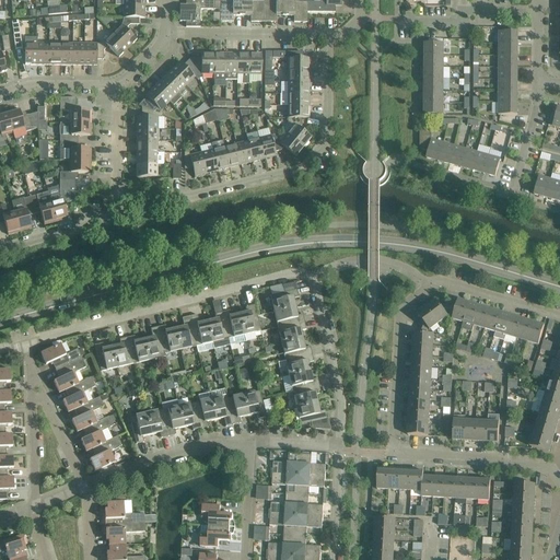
[(220,0),(185,0),(186,4),(179,4),(179,22),(186,22),(186,27),(200,27),(200,10),(220,10),(220,1),(220,0)]
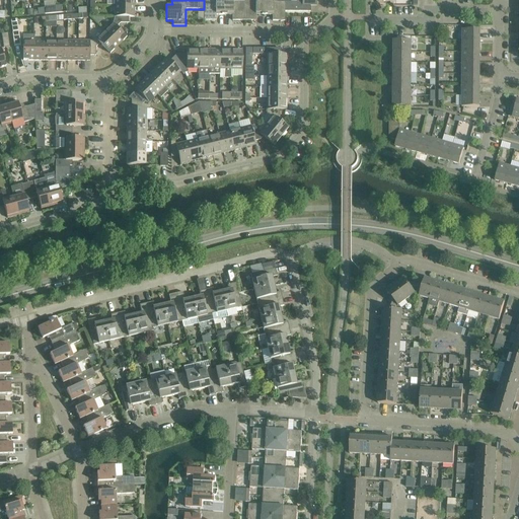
[(204,9),(204,20),(216,20),(216,14),(224,14),(224,0),(215,0),(215,1),(204,1),(204,9)]
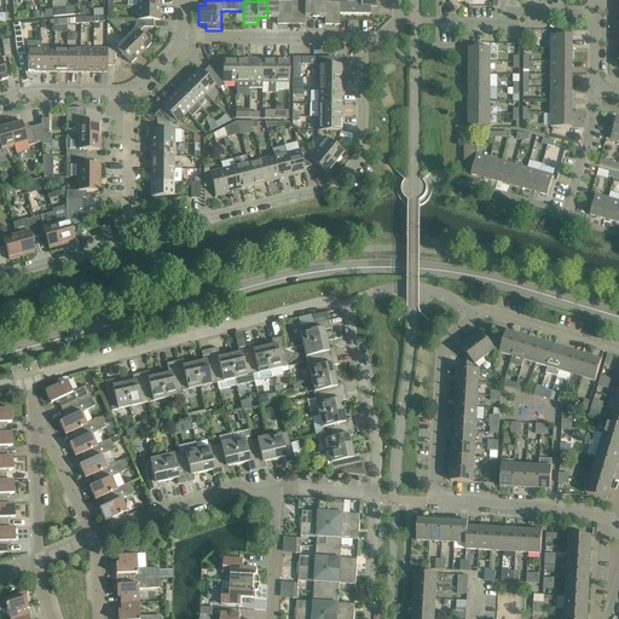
[(267,0),(267,17),(277,17),(277,24),(291,24),(291,1),(278,1),(277,0),(267,0)]
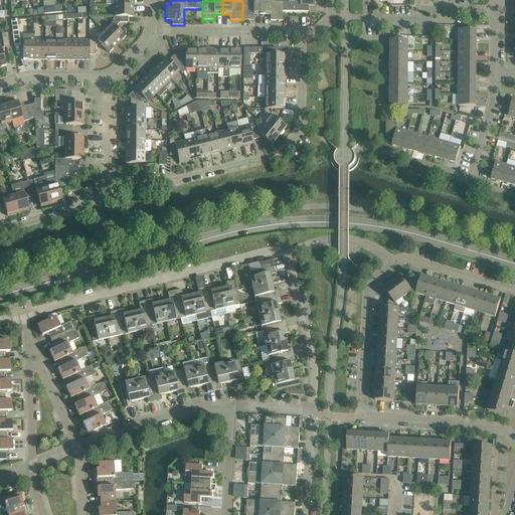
[(242,1),(242,20),(253,20),(253,15),(263,15),(262,0),(253,0),(253,2),(242,1)]
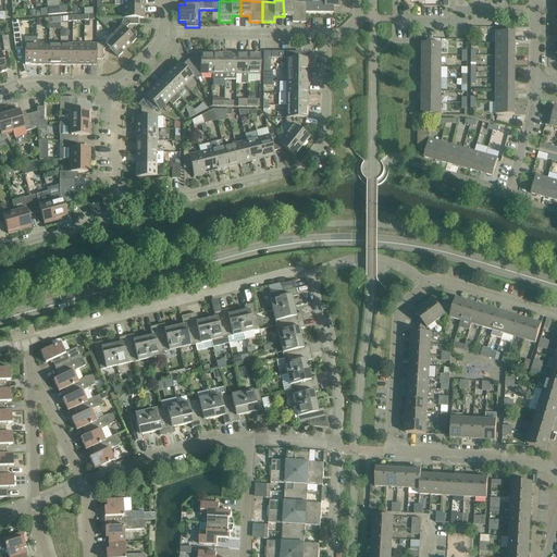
[(283,0),(284,16),(293,16),(293,22),(305,22),(306,22),(306,17),(306,12),(305,12),(306,2),(293,2),(293,0),(283,0)]
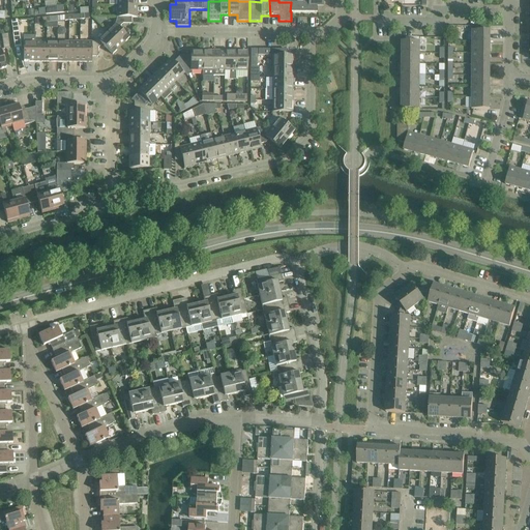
[(303,0),(303,2),(291,2),(290,11),(291,11),(317,11),(317,6),(323,6),(322,0),(303,0)]
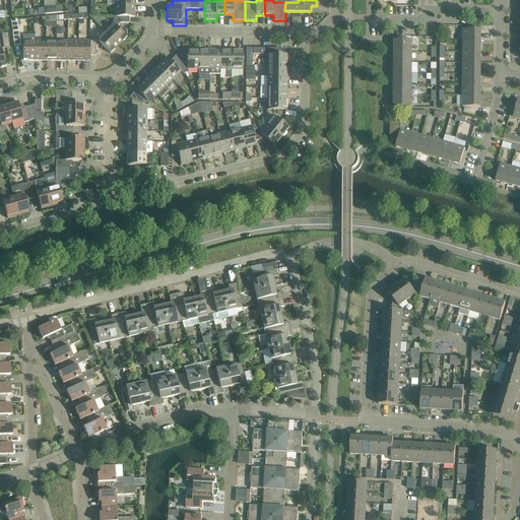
[(115,5),(115,16),(129,16),(129,17),(134,17),(134,5),(115,5)]
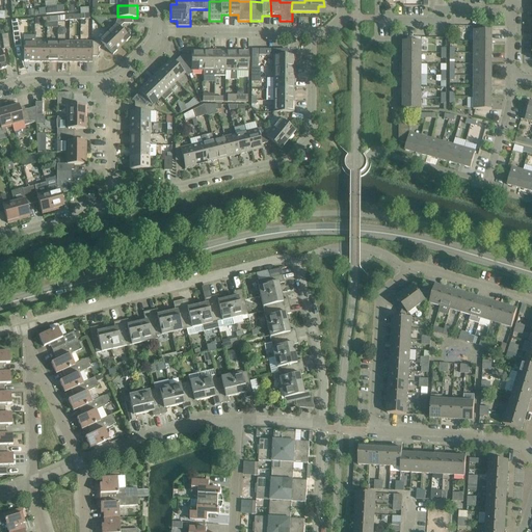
[(57,14),(56,6),(45,7),(46,15),(57,14)]
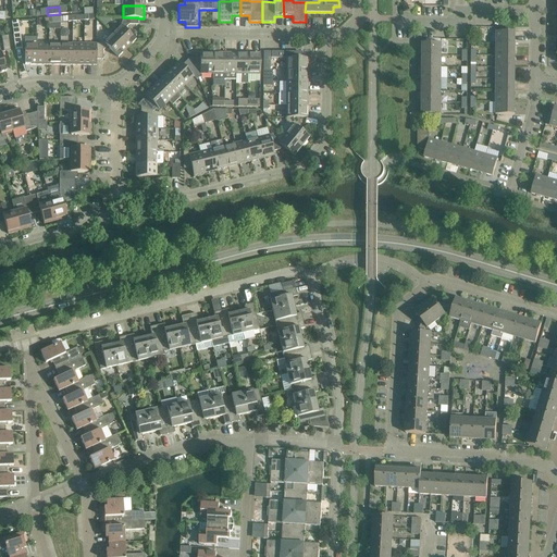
[(121,25),(112,34),(127,49),(136,40),(125,29),(130,25),(138,25),(138,19),(138,17),(123,17),(121,25)]
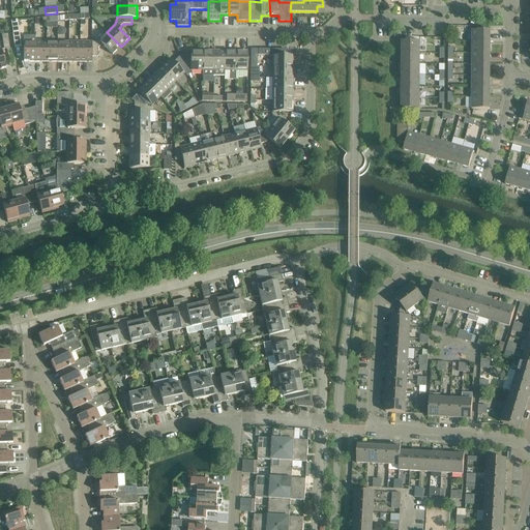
[(60,28),(57,30),(58,34),(60,36),(64,36),(66,34),(66,30),(64,28),(60,28)]
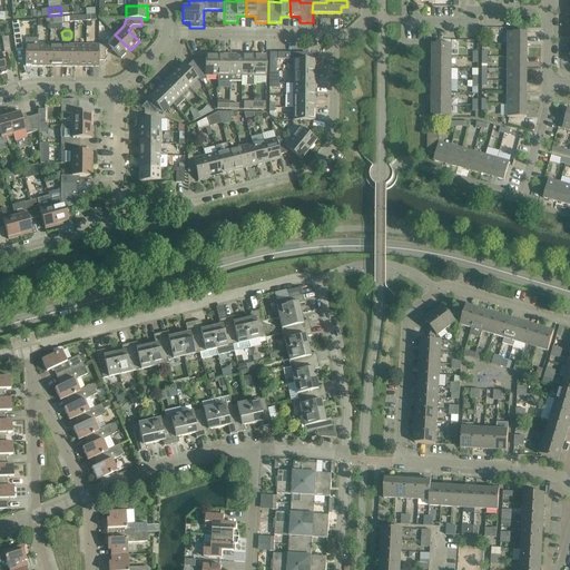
[(508,32),(508,45),(527,45),(527,32),(508,32)]
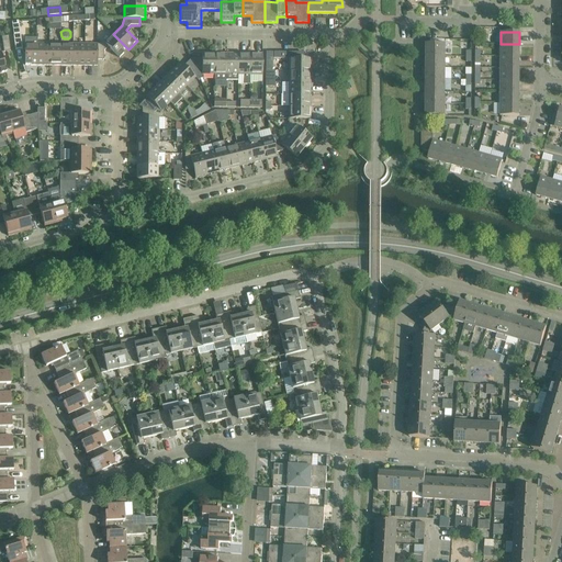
[(20,34),(13,35),(15,51),(22,49),(20,34)]
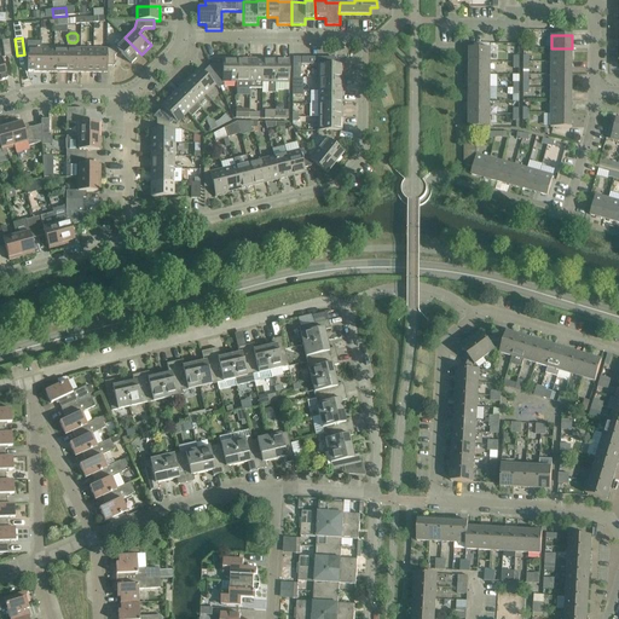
[(106,48),(106,65),(114,65),(114,56),(120,51),(132,64),(142,55),(125,38),(115,47),(108,48),(106,48)]
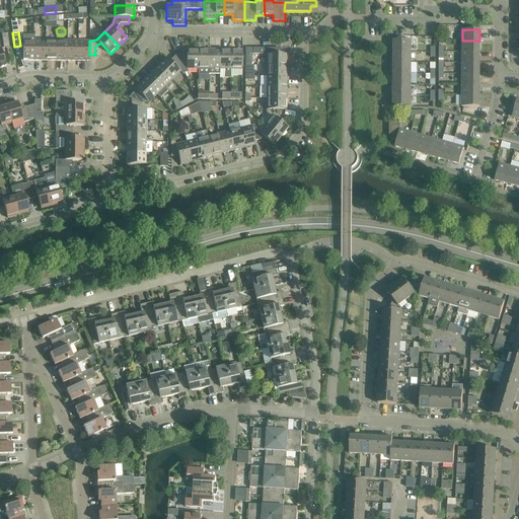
[(8,33),(1,33),(3,48),(9,47),(8,33)]
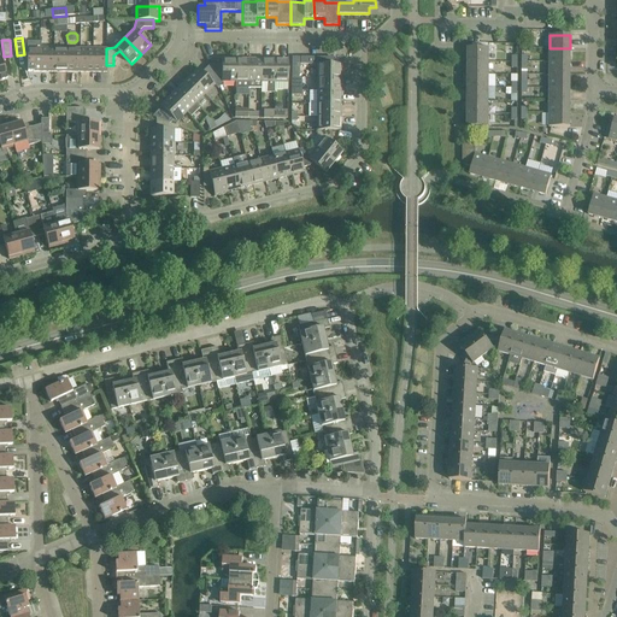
[(28,48),(28,71),(41,71),(41,48),(28,48)]
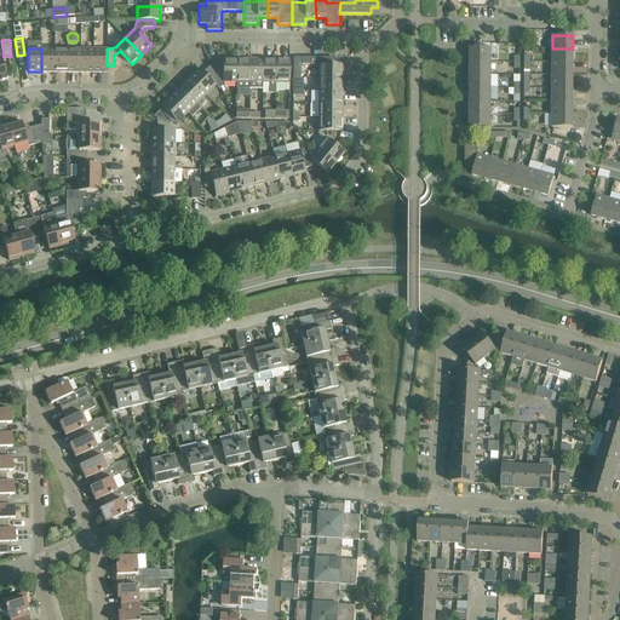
[(41,49),(41,72),(55,72),(55,49),(41,49)]
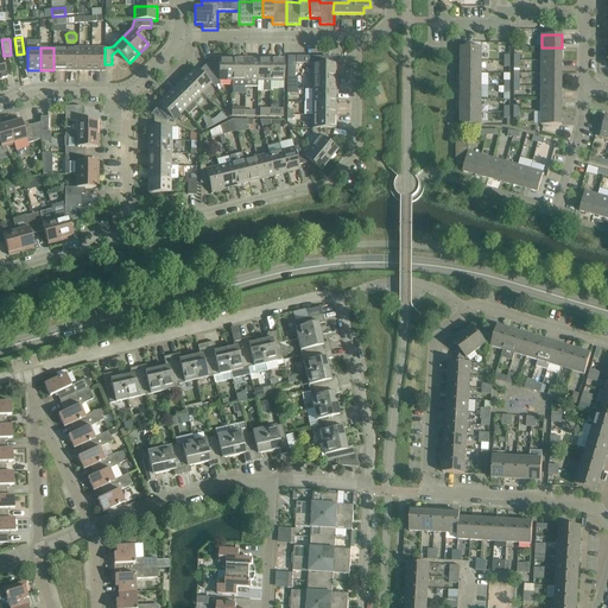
[(54,48),(54,70),(65,70),(67,48),(54,48)]
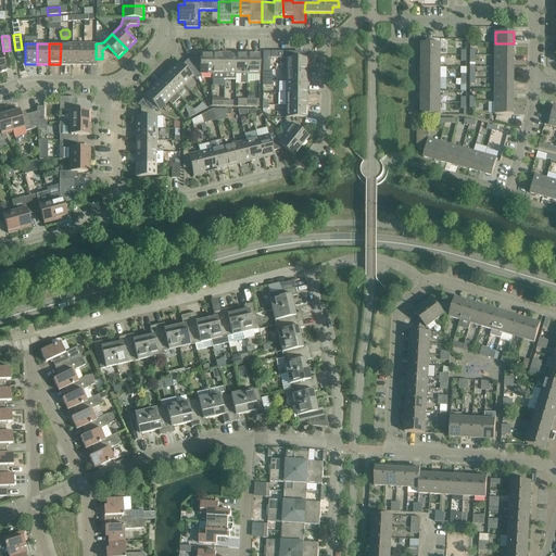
[(61,43),(60,64),(72,65),(72,43),(61,43)]
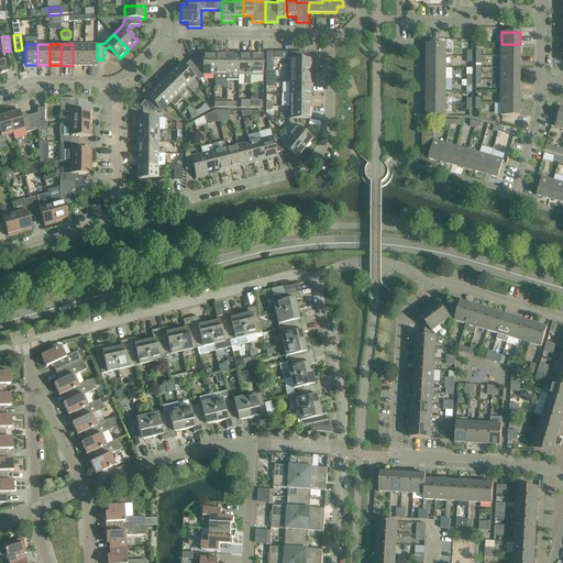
[(73,44),(73,66),(85,66),(85,44),(73,44)]
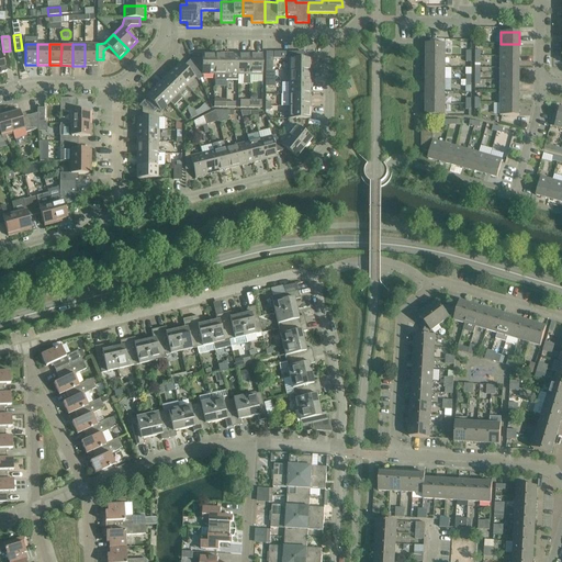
[(85,44),(85,66),(97,66),(97,59),(97,44),(85,44)]
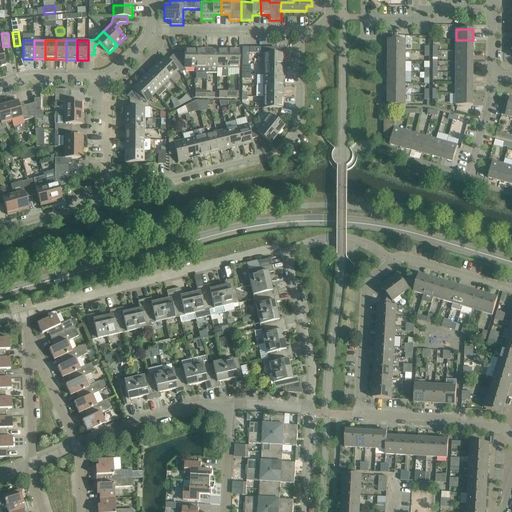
[(388,40),(388,51),(405,51),(405,40),(388,40)]
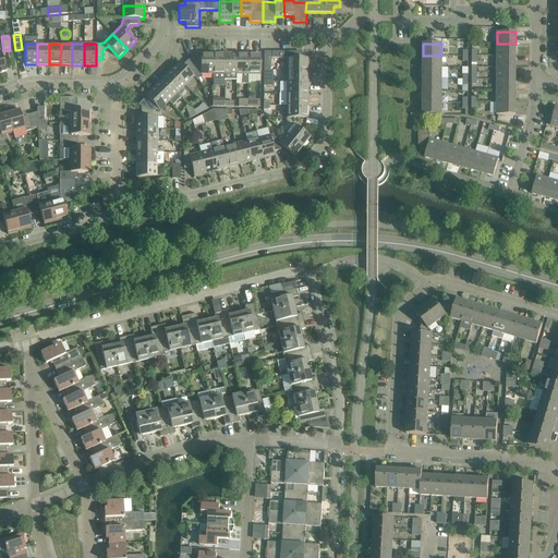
[(516,56),(516,44),(497,44),(497,56),(516,56)]
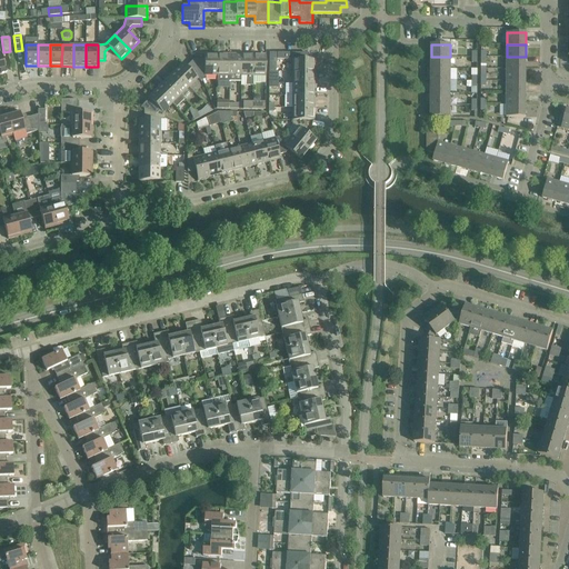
[(306,52),(277,52),(277,59),(282,59),(292,59),(292,71),(315,71),(315,59),(306,59),(306,52)]
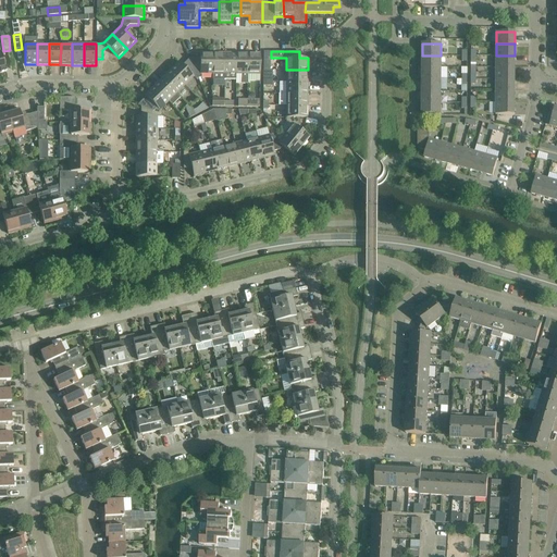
[(200,58),(189,58),(198,78),(200,77),(200,74),(212,74),(212,53),(200,53),(200,58)]
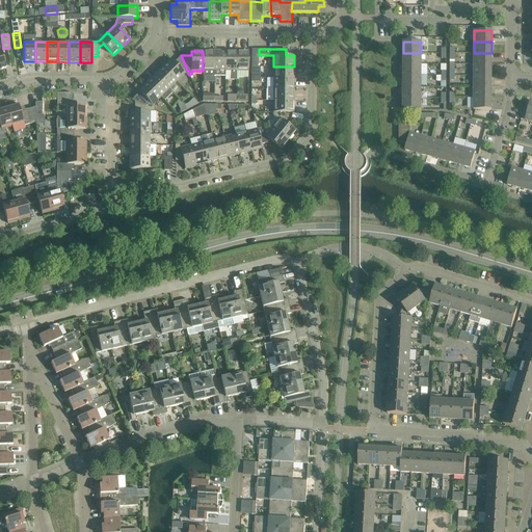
[(203,71),(203,77),(214,77),(214,71),(214,51),(203,51),(203,71)]
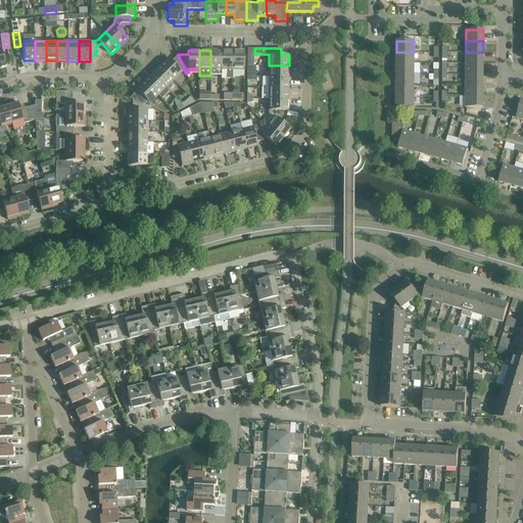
[(210,69),(210,75),(222,75),(222,69),(222,50),(210,50),(210,69)]
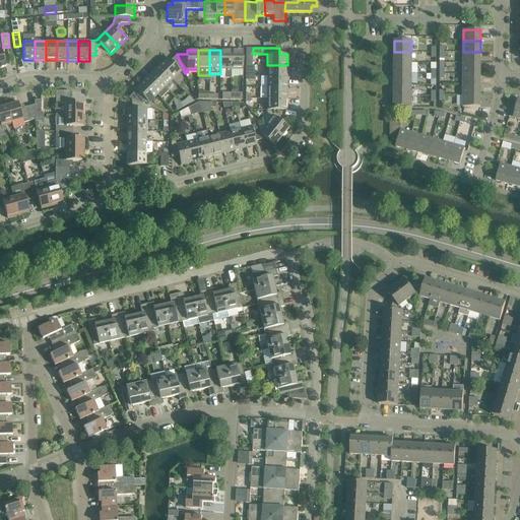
[(220,50),(220,69),(226,69),(226,78),(231,78),(231,75),(231,69),(232,50),(220,50)]
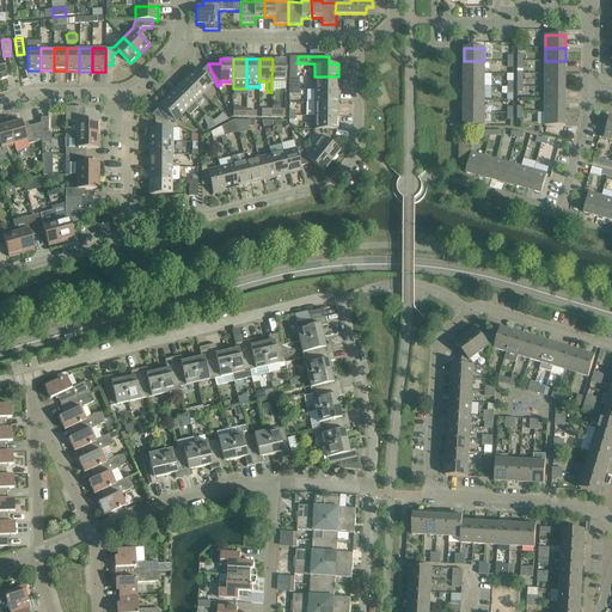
[(271,81),(271,89),(286,89),(286,59),(273,59),(271,81)]
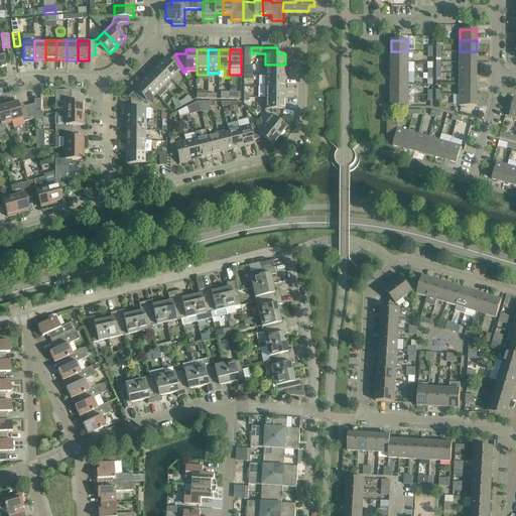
[(408,62),(408,51),(391,51),(391,62),(408,62)]
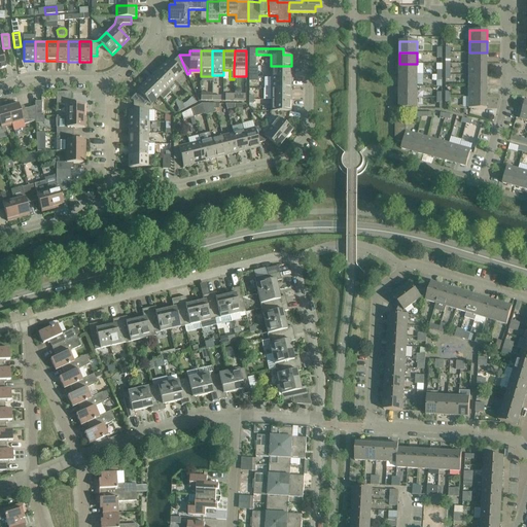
[(487,64),(487,53),(469,53),(469,64),(487,64)]
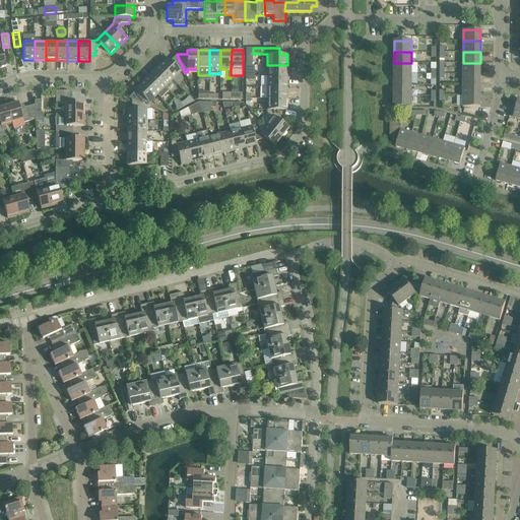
[(167,58),(158,65),(173,79),(181,71),(183,74),(185,73),(177,54),(171,61),(167,58)]
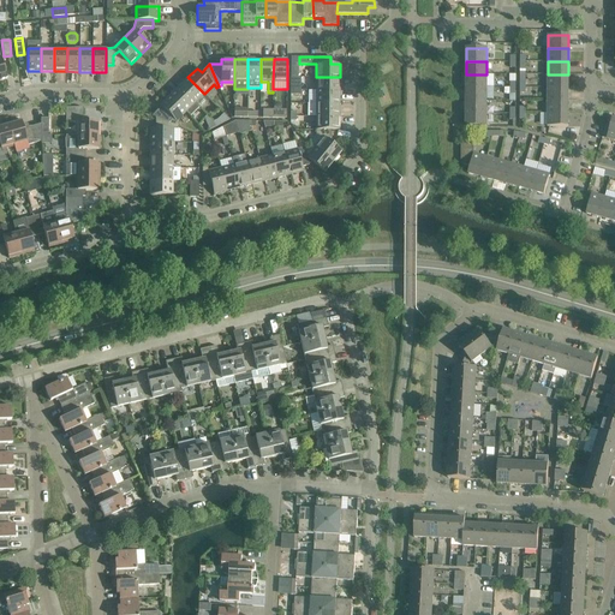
[(466,88),(487,88),(487,75),(466,75),(466,88)]
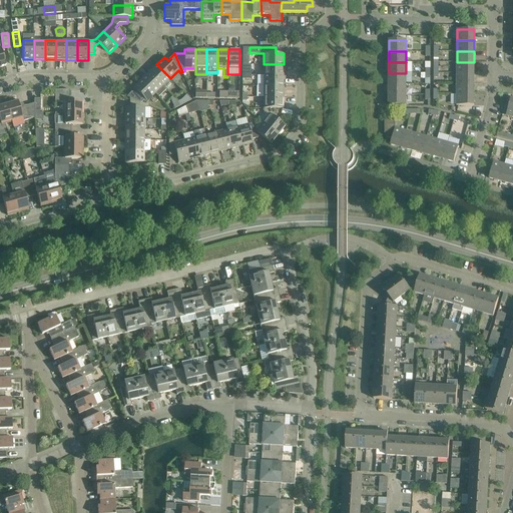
[(474,73),(474,62),(457,62),(457,73),(474,73)]
